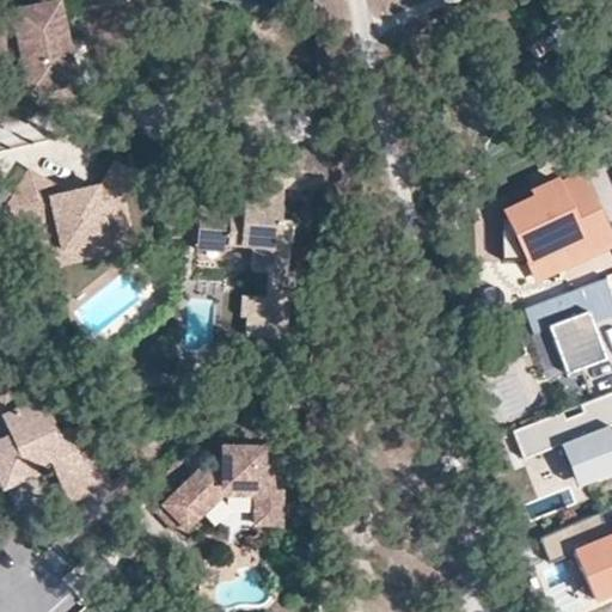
[(22,69),(25,93),(73,84),(57,2),(0,12),(0,50),(8,50),(18,48),(22,69)]
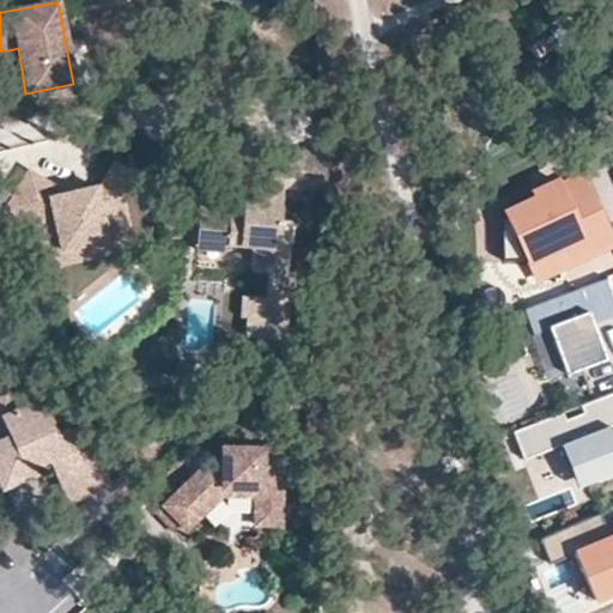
[(22,70),(18,48),(8,50),(12,71),(22,70)]
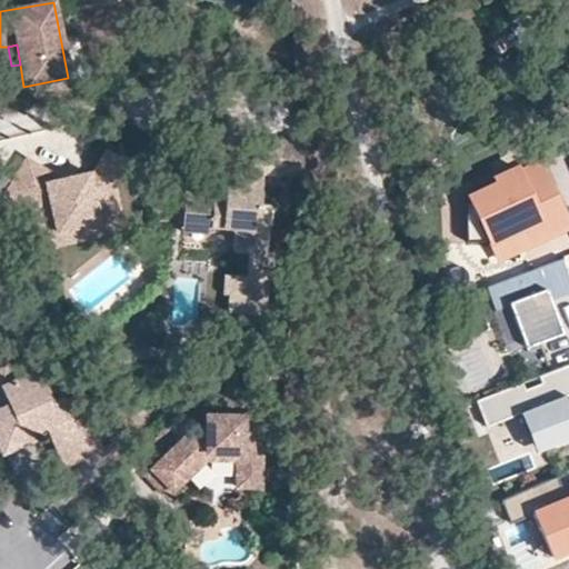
[(215,185),(213,195),(186,192),(183,213),(211,217),(211,225),(236,227),(235,251),(249,252),(248,276),(235,275),(233,292),(230,292),(229,311),(263,315),(267,275),(270,275),(272,252),(265,251),(269,205),(260,203),(262,173),(283,176),(287,139),(257,138),(255,172),(239,170),(238,187),(215,185)]
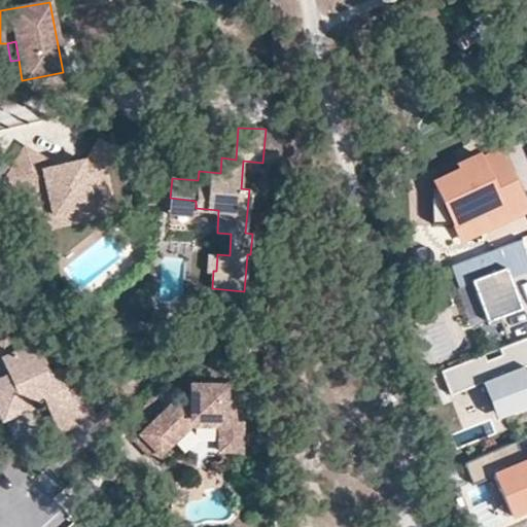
[(262,163),(280,165),(281,148),(279,131),(266,129),(262,163)]
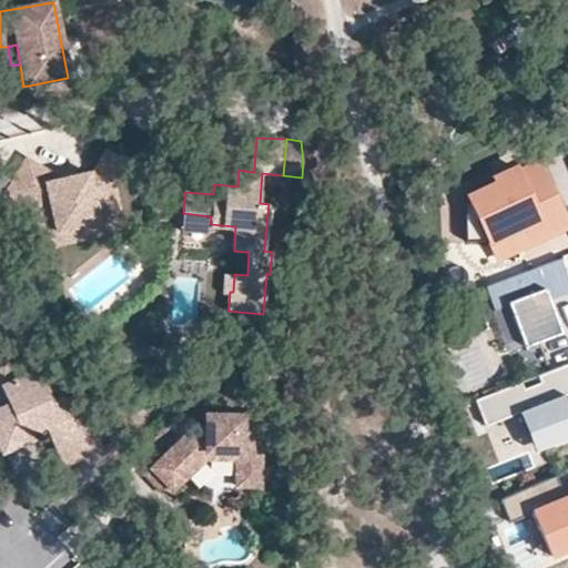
[(0,199),(1,196),(0,195),(0,183),(3,178),(49,205),(54,229),(79,224),(78,219),(95,213),(97,216),(99,221),(123,215),(114,179),(125,160),(105,148),(97,162),(89,176),(69,181),(61,175),(24,155),(10,180),(0,172),(0,199)]
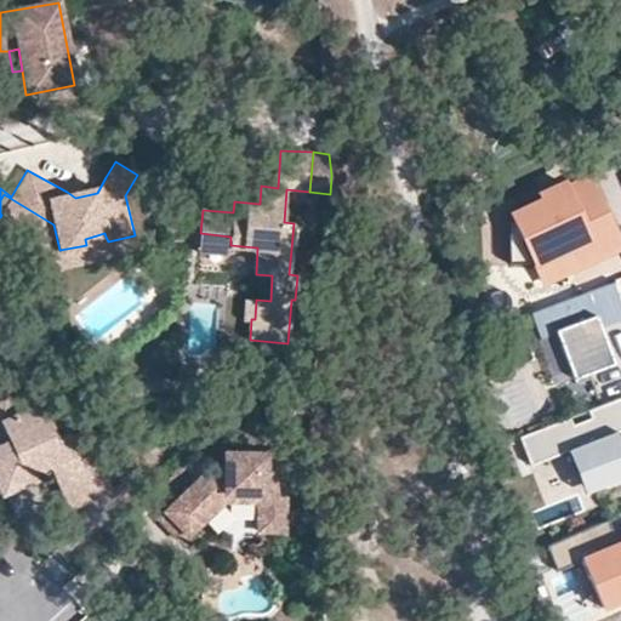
[(620,182),(614,164),(590,172),(592,176),(610,215),(620,238),(620,182)]
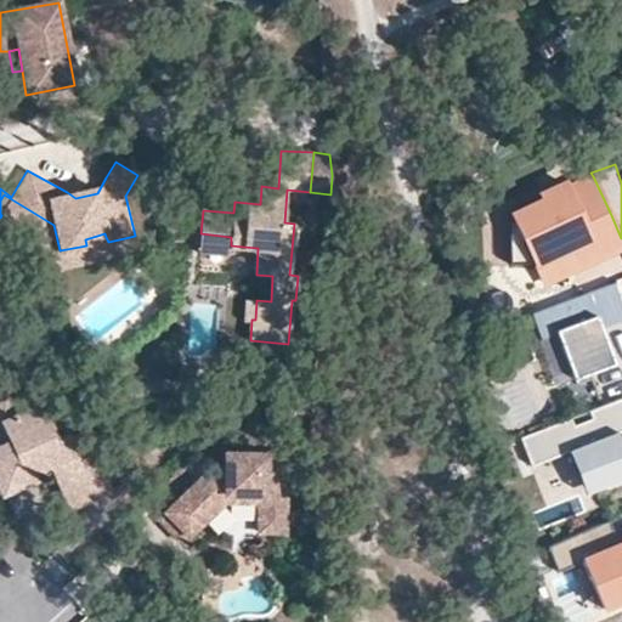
[(586,227),(611,215),(593,176),(567,188),(564,184),(541,194),(543,199),(513,214),(515,219),(510,260),(536,263),(546,282),(586,263),(577,244),(591,238),(586,227)]
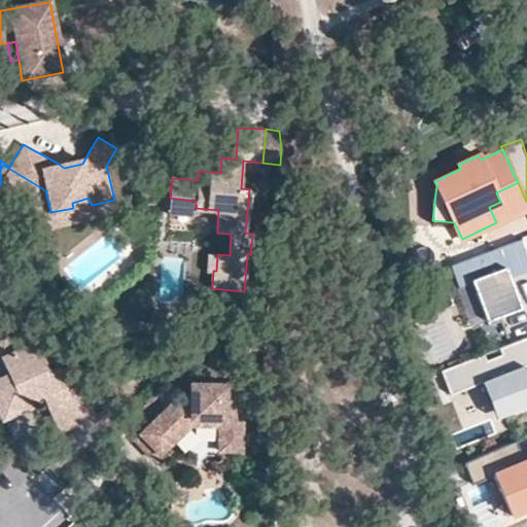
[(221,157),(200,155),(199,171),(220,173),(221,157)]
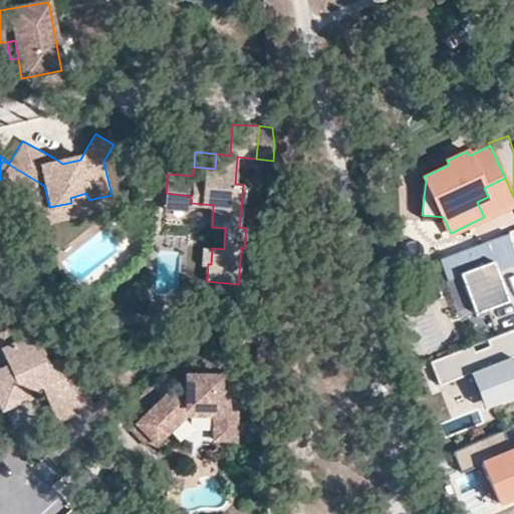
[(80,160),(79,154),(55,159),(62,164),(80,160)]
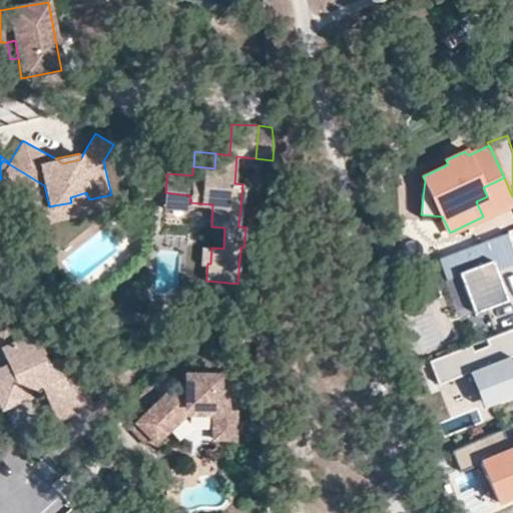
[(89,199),(87,195),(86,192),(70,197),(71,202),(49,206),(44,185),(3,160),(0,165),(0,176),(1,177),(4,173),(31,189),(40,223),(87,212),(92,211),(92,208),(89,199)]
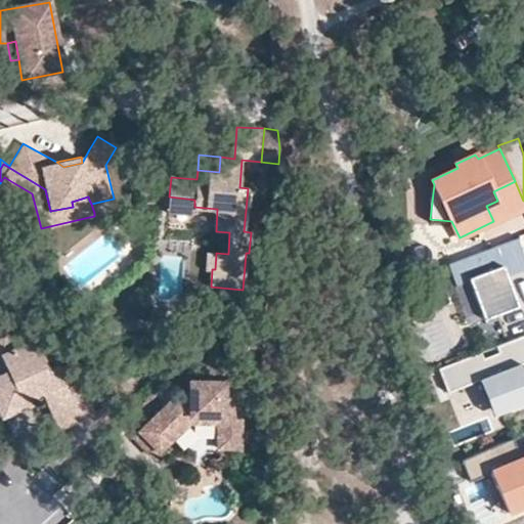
[(523,207),(523,201),(515,181),(493,191),(497,201),(486,206),(493,221),(523,207)]
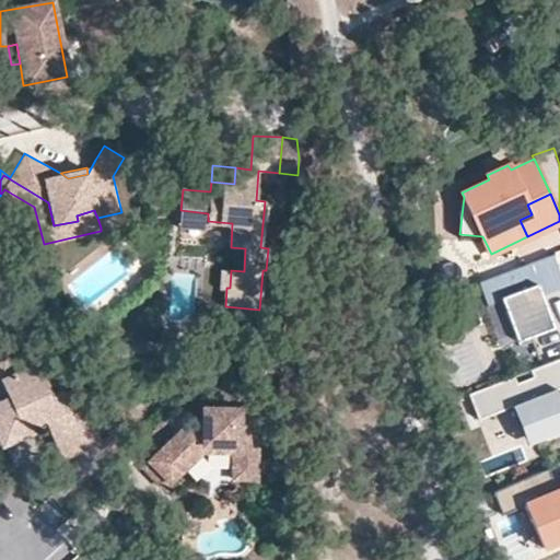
[(208,213),(181,210),(179,226),(207,229),(208,221),(208,213)]
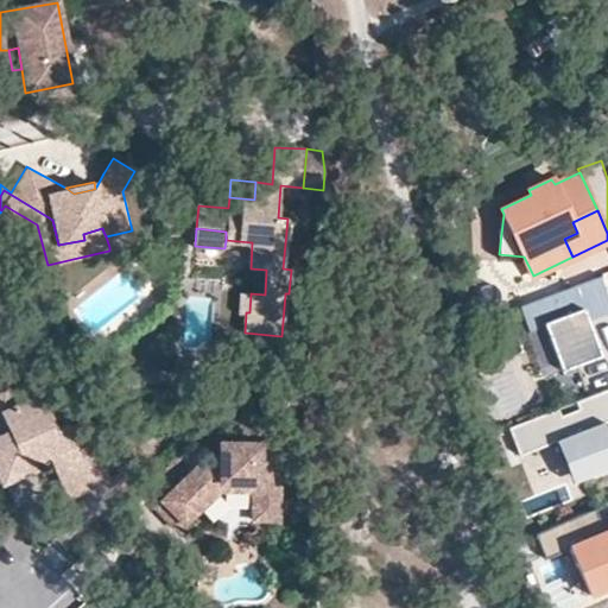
[(607,310),(607,293),(601,274),(518,305),(527,330),(543,324),(561,369),(599,355),(586,320),(581,309),(588,306),(593,317),(607,310)]
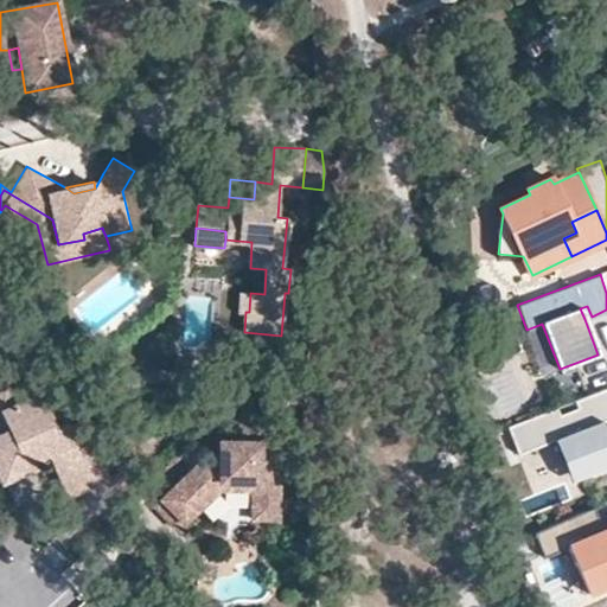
[(249,312),(250,293),(241,292),(238,312),(246,312),(249,312)]
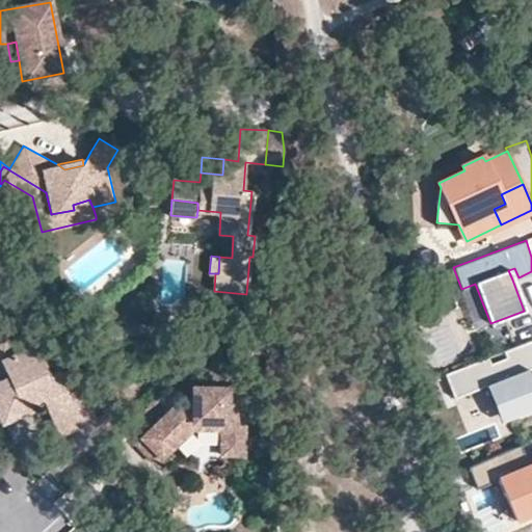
[(512,280),(519,277),(514,268),(508,270),(512,280)]
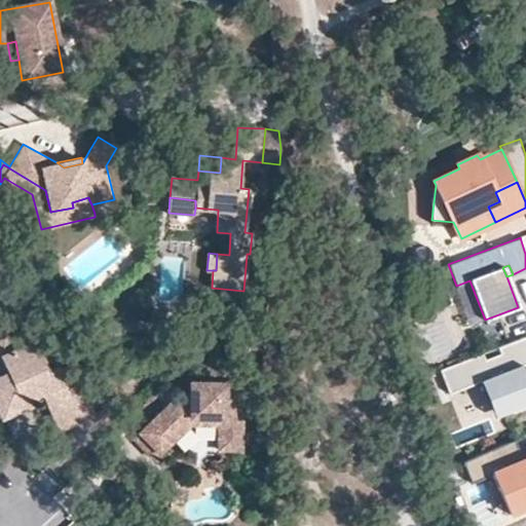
[(0,370),(0,411),(42,395),(55,427),(92,412),(92,410),(77,374),(64,379),(57,363),(47,366),(36,337),(23,342),(5,321),(0,325),(0,352),(1,352),(7,368),(0,370)]
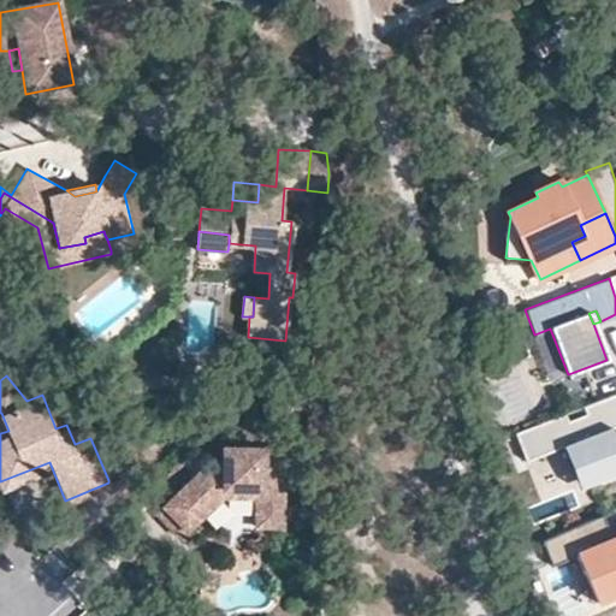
[(615,392),(585,404),(588,414),(569,421),(566,412),(516,431),(527,460),(564,445),(580,486),(615,472),(615,444),(610,427),(615,425),(615,392)]
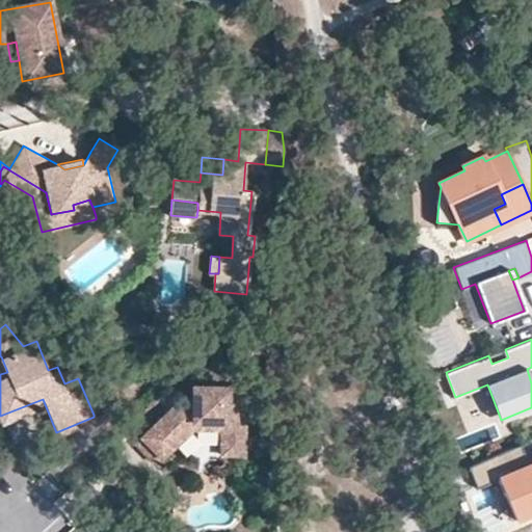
[(244,389),(192,387),(192,400),(181,400),(135,444),(155,464),(192,429),(221,429),(220,454),(243,455),(244,389)]
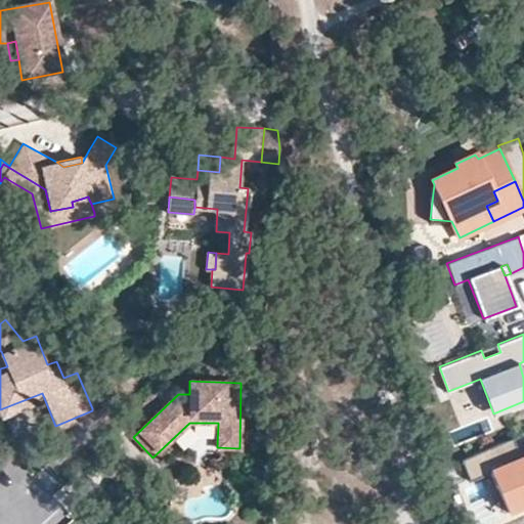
[(514,436),(462,457),(471,479),(491,470),(508,509),(523,501),(523,454),(522,455),(514,436)]
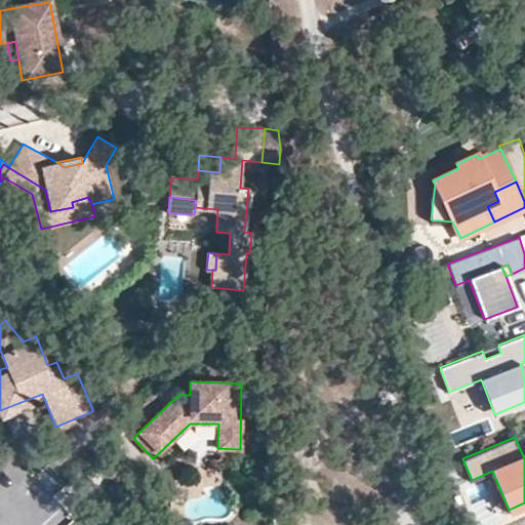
All buildings are outlined.
